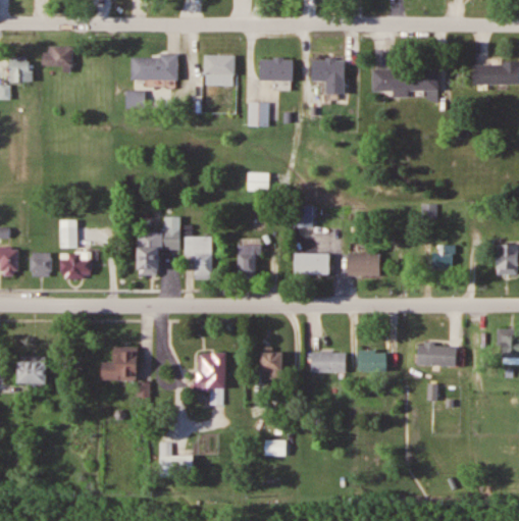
[(71,47),(43,47),(43,68),(71,68),(71,47)]
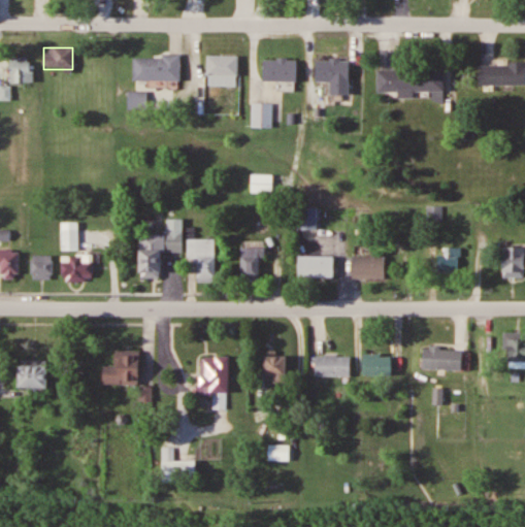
[(179,53),(179,81),(131,80),(132,58),(161,59),(161,53),(179,53)]
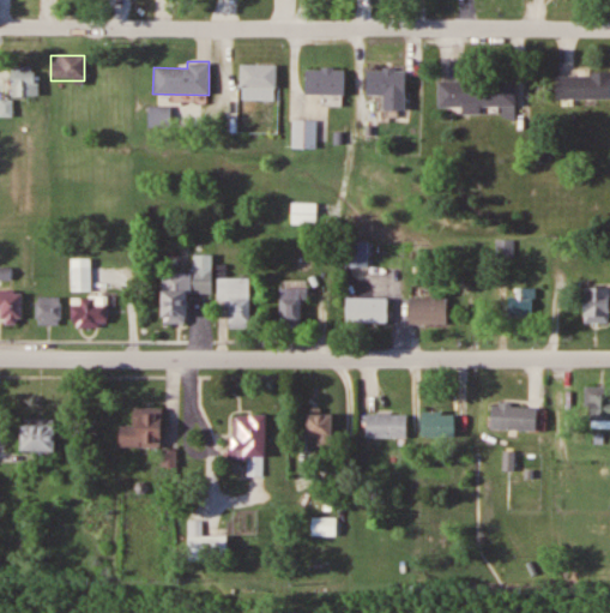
[(239,100),(275,100),(275,65),(239,65),(239,100)]
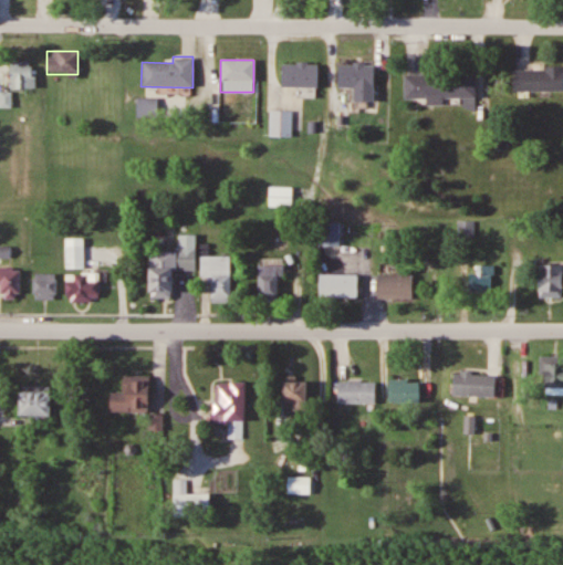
[(9,91),(32,91),(32,63),(9,63),(9,91)]
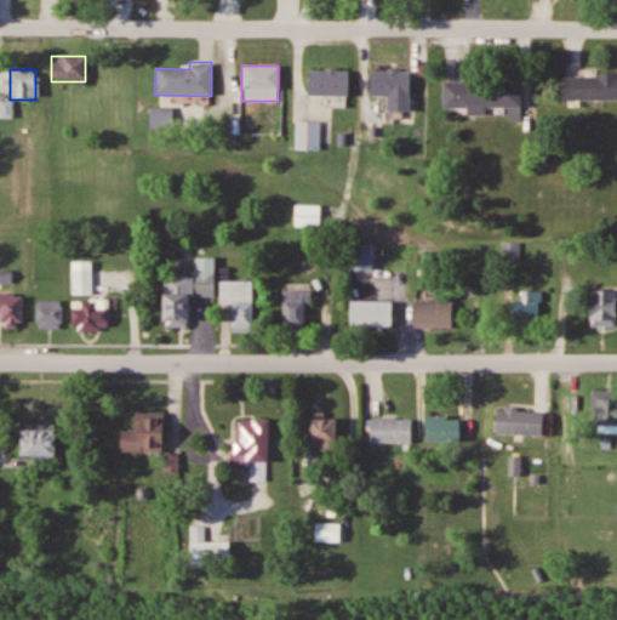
[(347,97),(347,70),(308,70),(308,97),(347,97)]
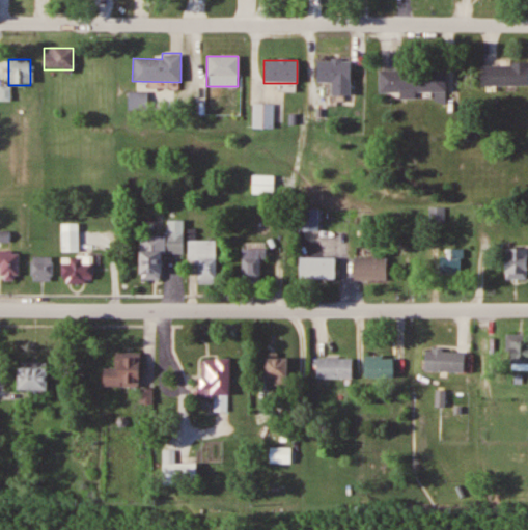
[(350,61),(316,61),(316,84),(350,84),(350,61)]
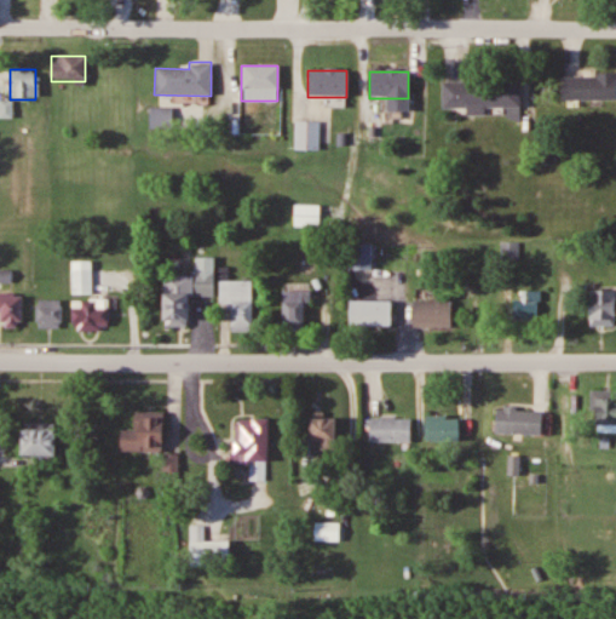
[(615,102),(615,75),(560,75),(560,102),(615,102)]
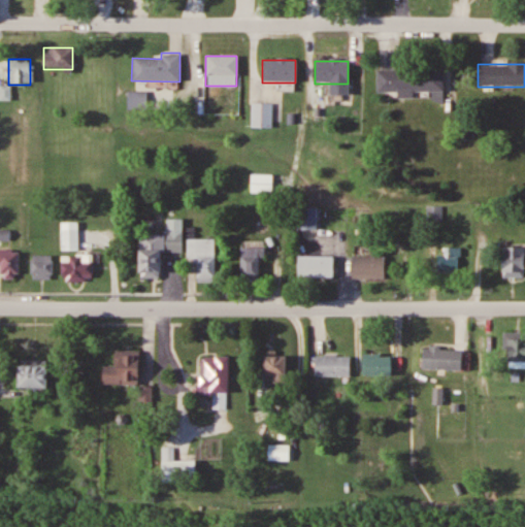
[(443,69),(376,69),(376,96),(412,96),(412,94),(443,94),(443,69)]
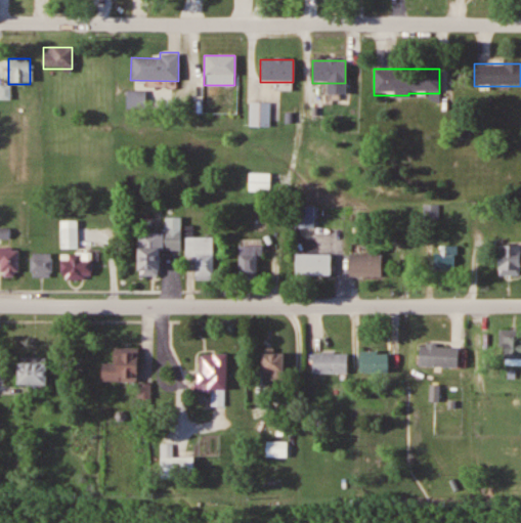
[(142,109),(143,91),(126,91),(126,109),(142,109)]
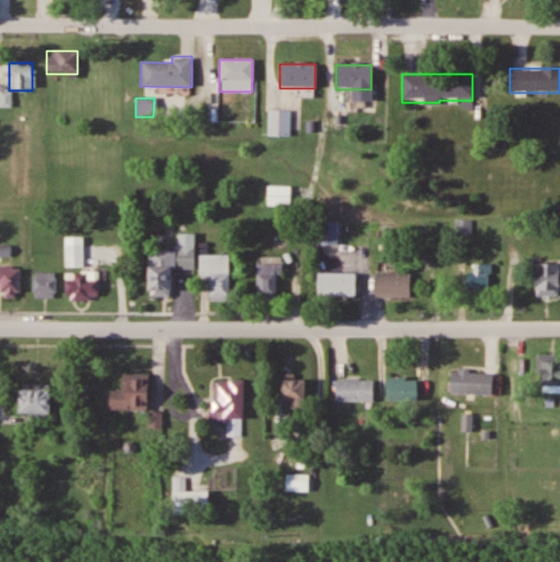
[(288,136),(288,111),(267,111),(266,136),(288,136)]
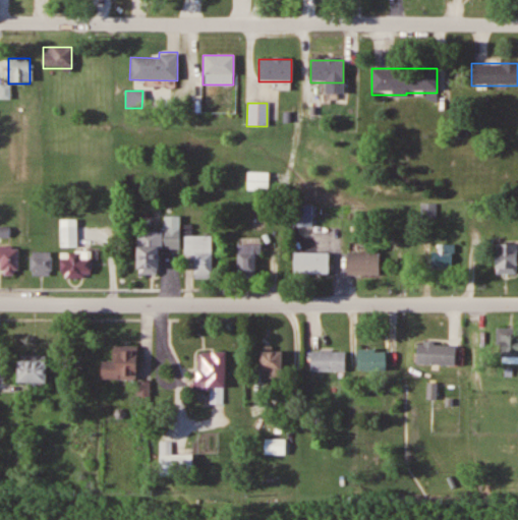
[(267,172),(244,172),(244,190),(267,190),(267,172)]
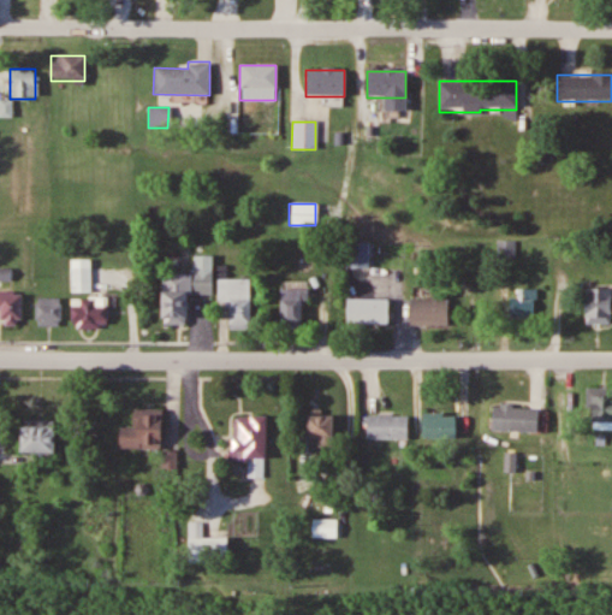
[(344,267),(368,267),(368,242),(344,242),(344,267)]
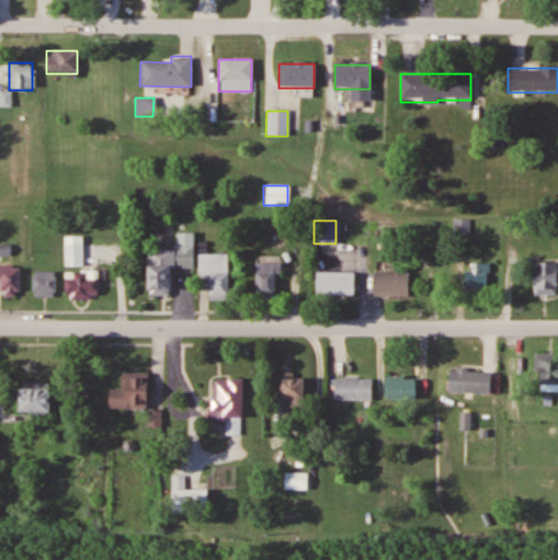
[(147,249),(147,296),(171,296),(171,269),(193,269),(193,232),(175,232),(175,249),(147,249)]
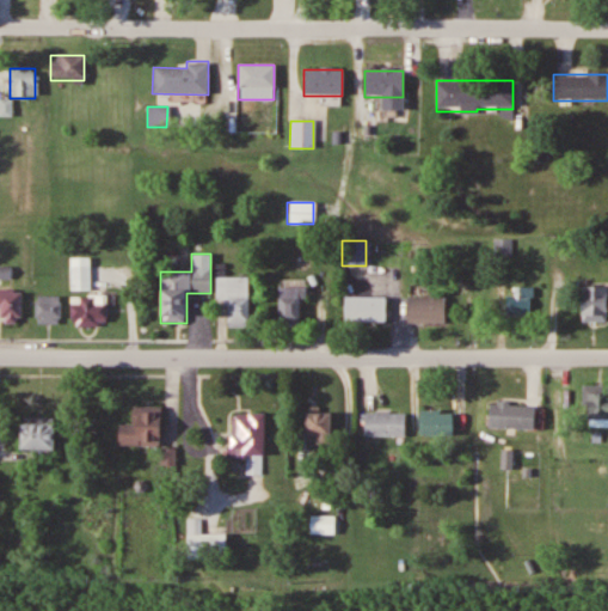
[(68,292),(88,292),(88,258),(68,258),(68,292)]
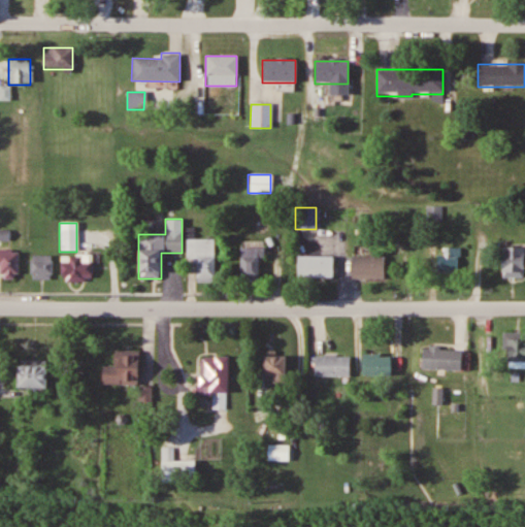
[(196,259),(196,283),(215,283),(215,238),(186,238),(186,259),(196,259)]
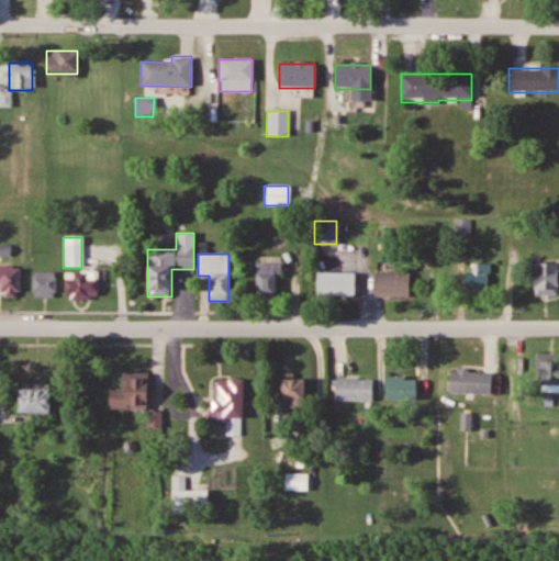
[(277,264),(255,264),(255,300),(277,300),(277,264)]
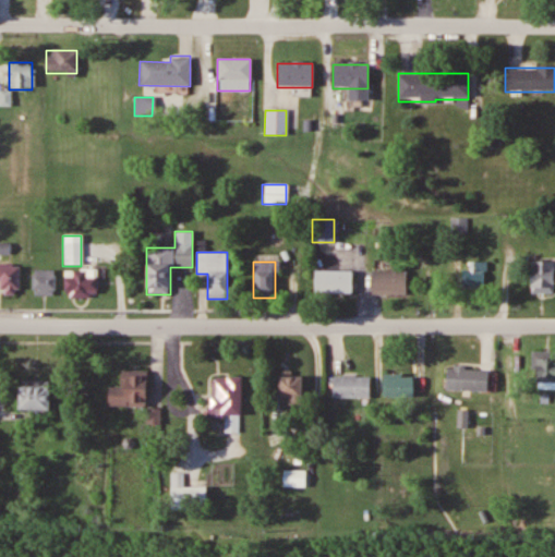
[(460,269),(460,289),(484,289),(484,262),(467,262),(467,269),(460,269)]
